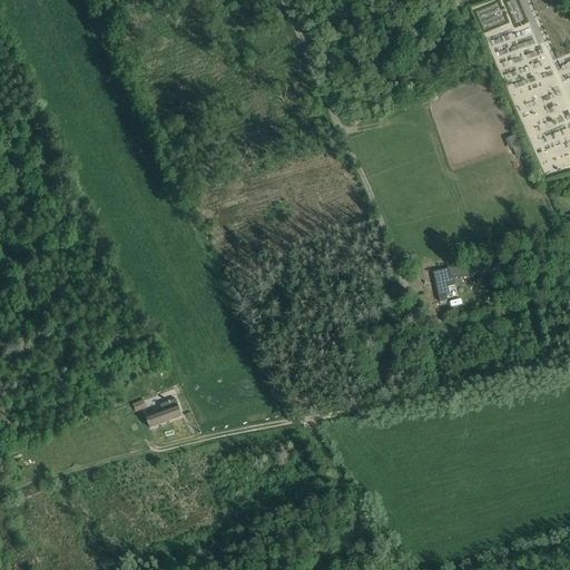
[(425,96),(421,97),(423,106),(429,105),(430,107),(440,104),(436,95),(426,98),(425,96)]
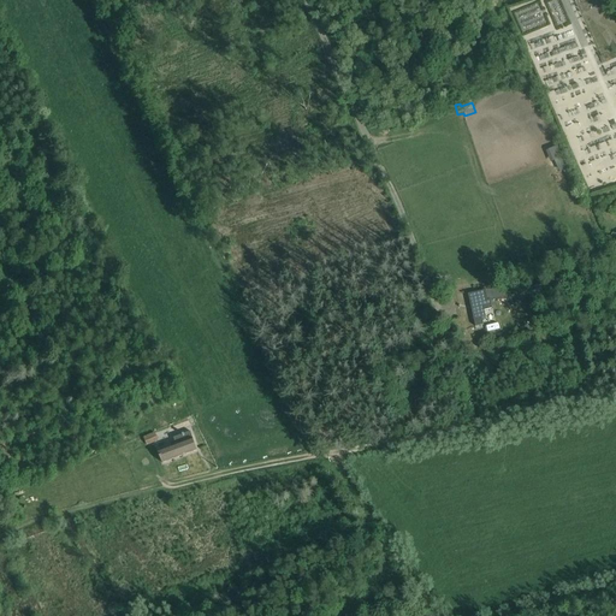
[(557,147),(546,152),(551,164),(562,159),(557,147)]
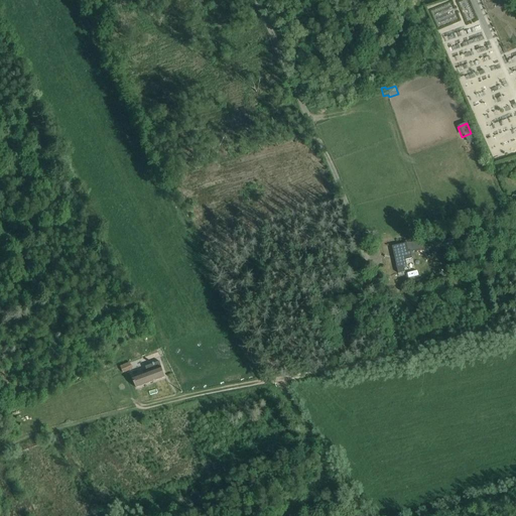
[(407,243),(392,246),(398,273),(405,271),(403,265),(406,265),(405,259),(412,257),(410,250),(409,251),(407,243)]
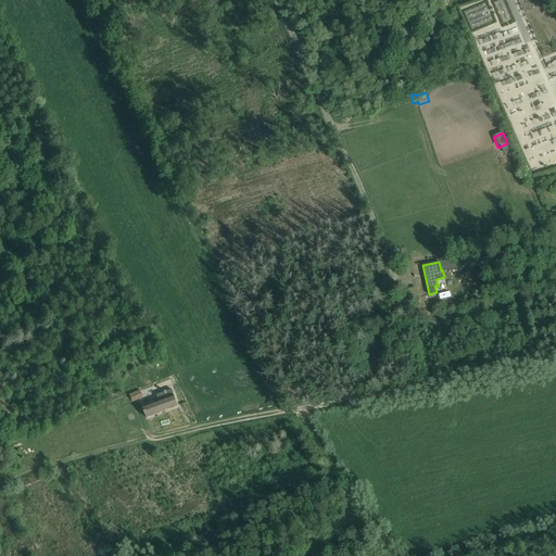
[(331,321),(337,332),(346,328),(341,317),(331,321)]
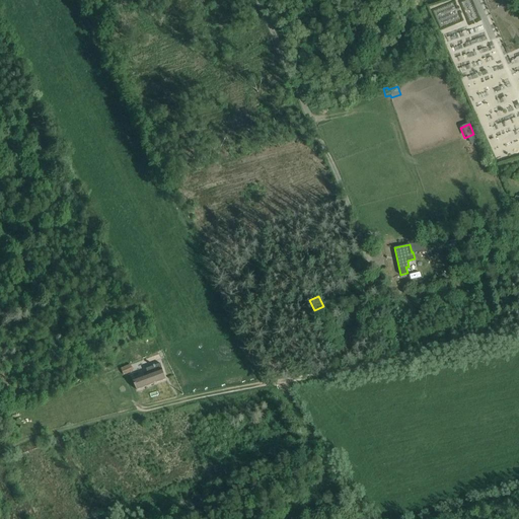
[(345,336),(336,338),(338,347),(347,345),(345,336)]
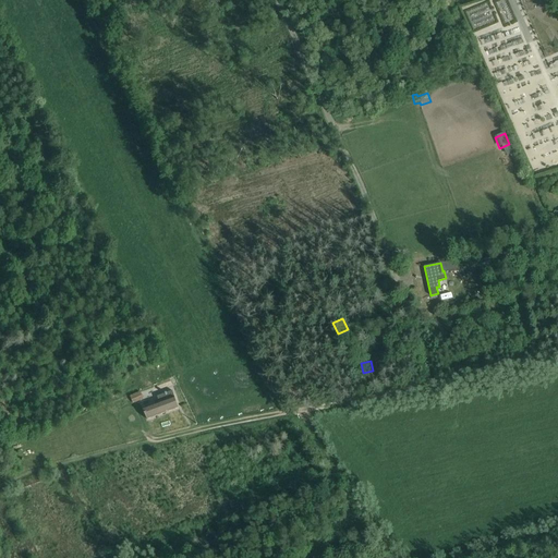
[(387,375),(393,368),(390,364),(384,372),(387,375)]
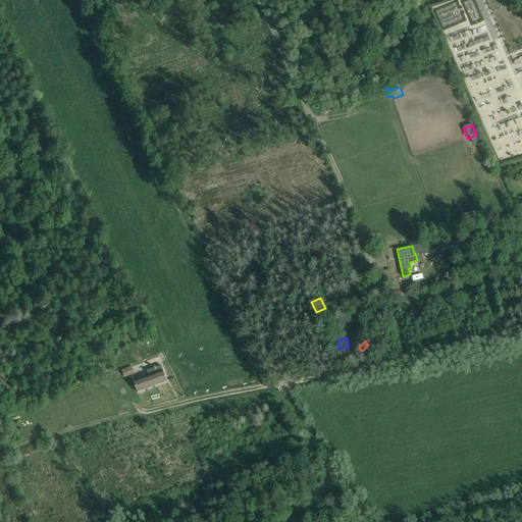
[(146,362),(123,371),(124,375),(148,367),(146,362)]
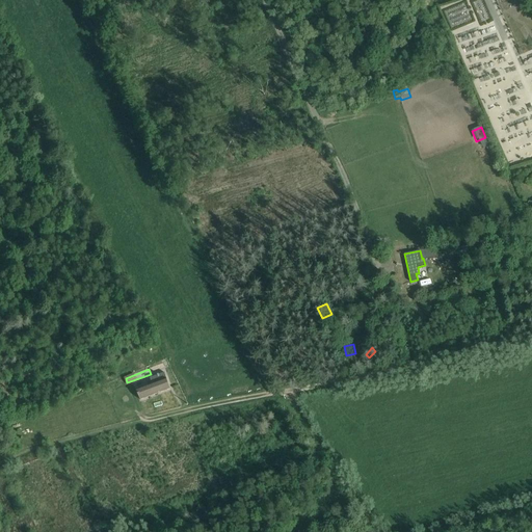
[(164,374),(151,379),(153,384),(137,391),(140,400),(170,390),(166,379),(166,380),(164,374)]
